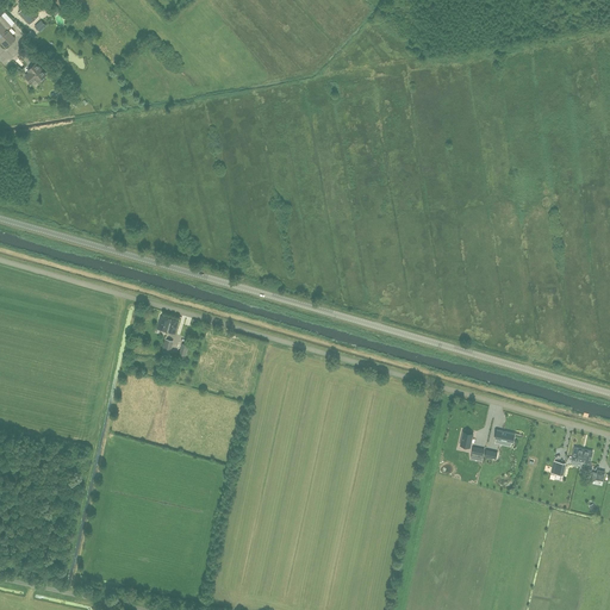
[(56,10),(47,0),(39,0),(53,13),(56,10)]
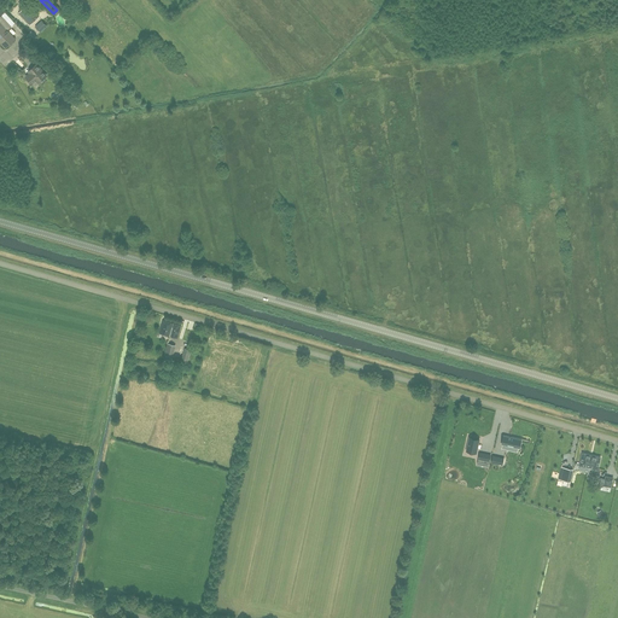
[(30,24),(39,16),(28,5),(19,13),(30,24)]
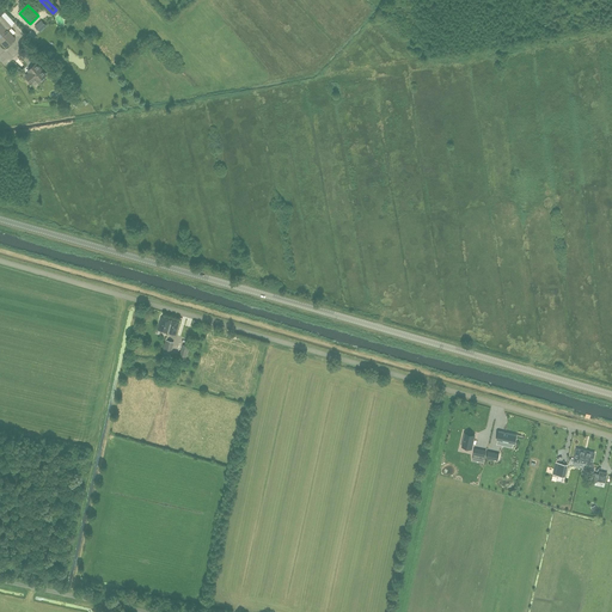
[(14,40),(10,35),(6,30),(14,23),(5,12),(0,16),(0,38),(6,47),(14,40)]
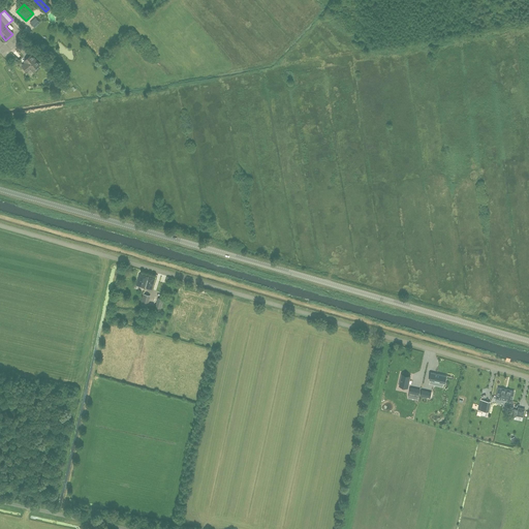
[(40,23),(35,18),(30,23),(35,28),(40,23)]
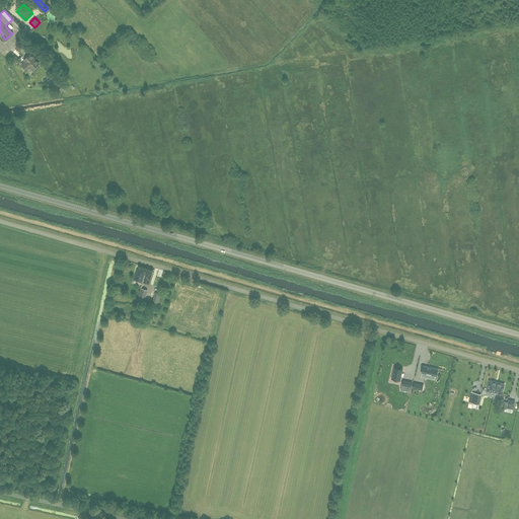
[(32,69),(39,64),(30,55),(24,60),(26,62),(22,65),(27,70),(30,67),(32,69)]
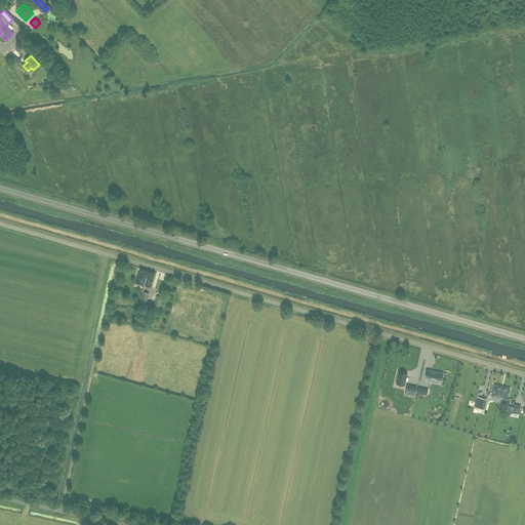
[(151,287),(154,277),(138,272),(135,283),(151,287)]
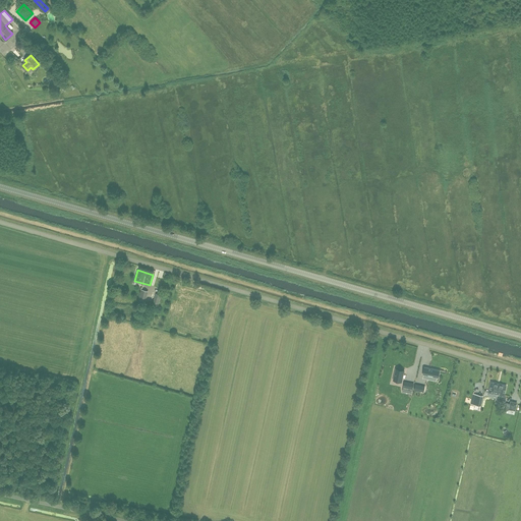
[(423,374),(422,379),(426,379),(427,375),(438,379),(440,370),(424,366),(422,374),(423,374)]
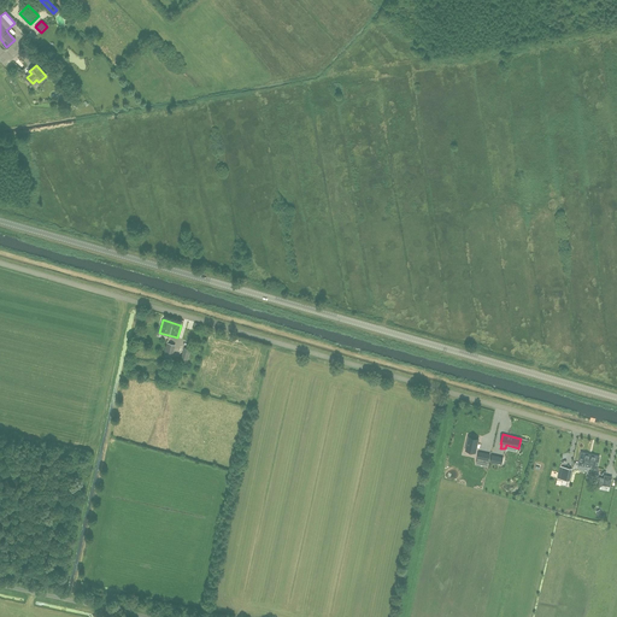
[(469,436),(465,451),(475,453),(479,439),(469,436)]
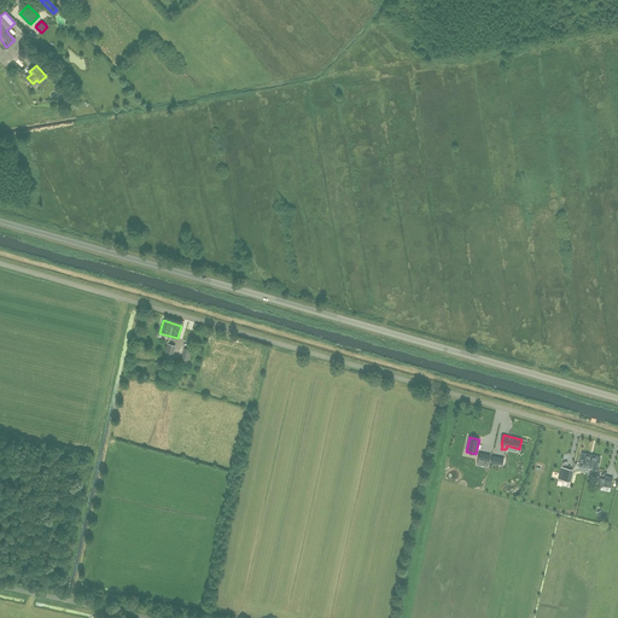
[(489,465),(490,455),(479,453),(477,462),(489,465)]
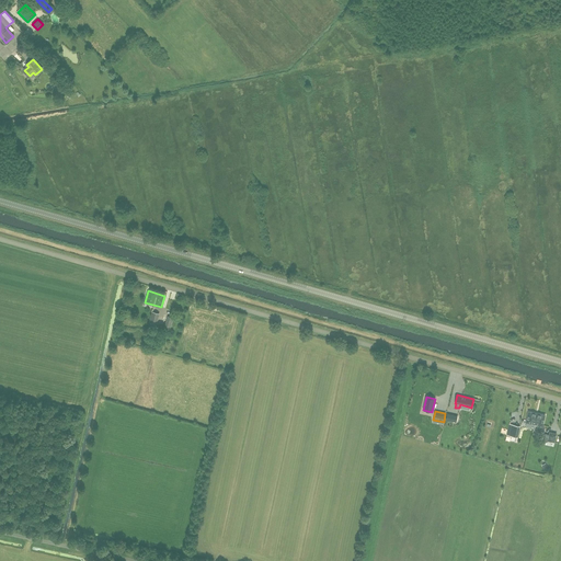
[(526,423),(542,426),(545,415),(528,412),(526,423)]
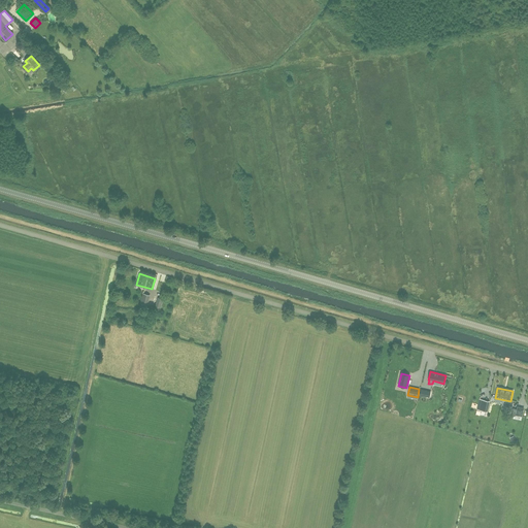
[(484,400),(480,399),(477,404),(481,404),(479,409),(482,410),(486,411),(487,406),(483,405),(484,400)]
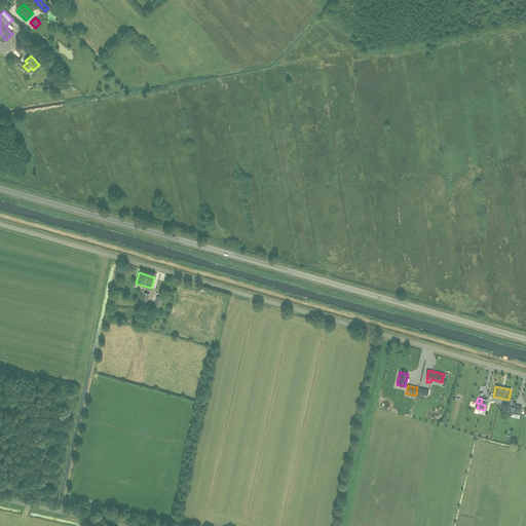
[(522,407),(516,406),(515,408),(511,407),(509,416),(519,418),(522,407)]
